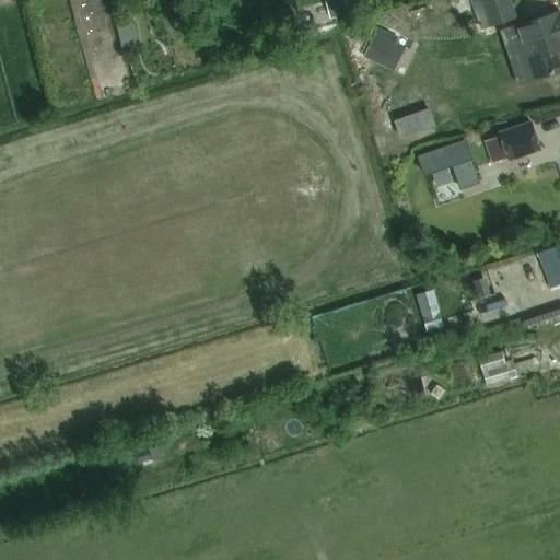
[(508,0),(468,0),(480,32),(515,20),(508,0)]
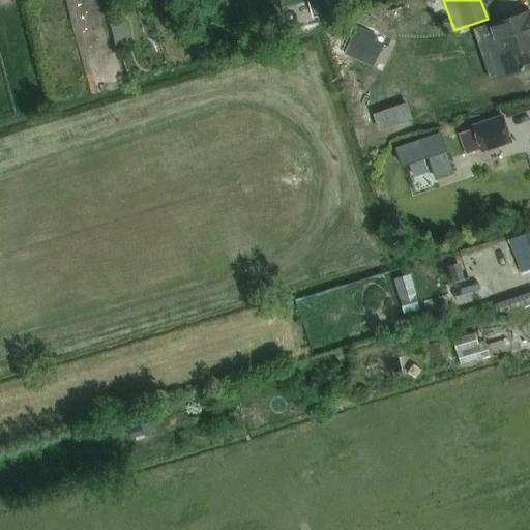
[(489,26),(505,76),(529,67),(529,58),(525,43),(529,41),(529,15),(529,12),(489,26)]
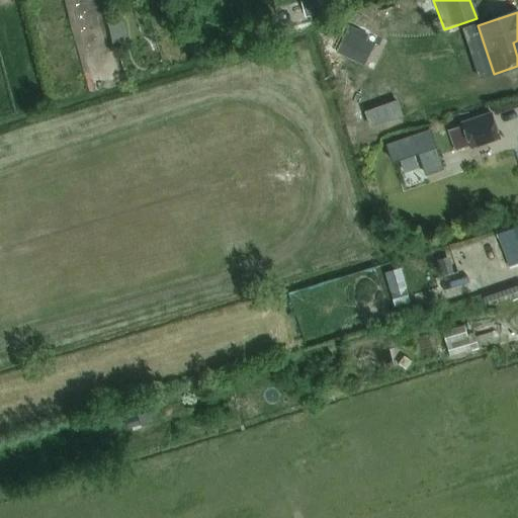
[(85,52),(118,46),(113,19),(80,25),(85,52)]
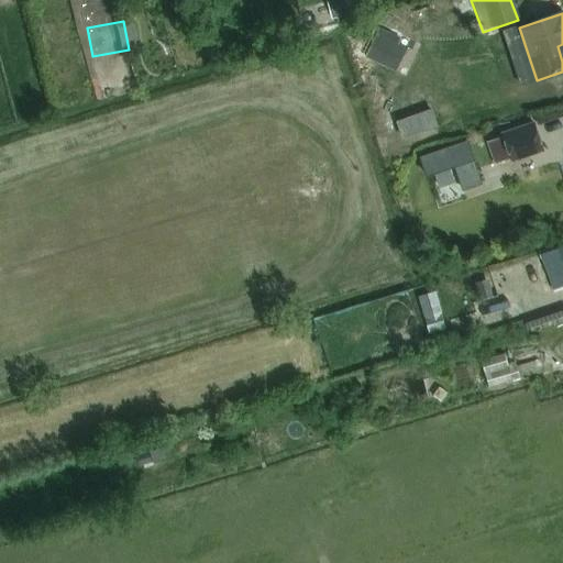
[(545,153),(536,122),(501,134),(511,164),(545,153)]
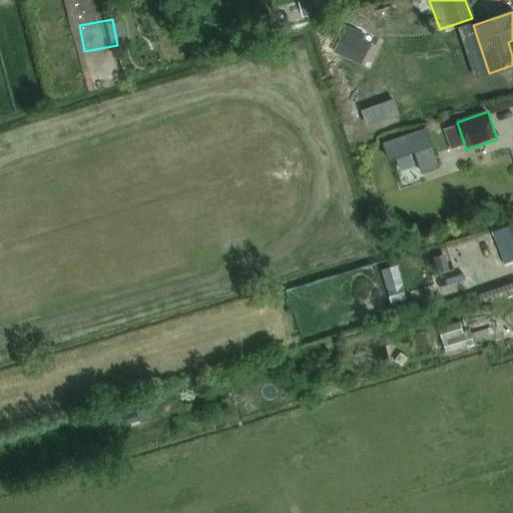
[(432,127),(389,139),(393,153),(421,146),(423,155),(438,150),(432,127)]
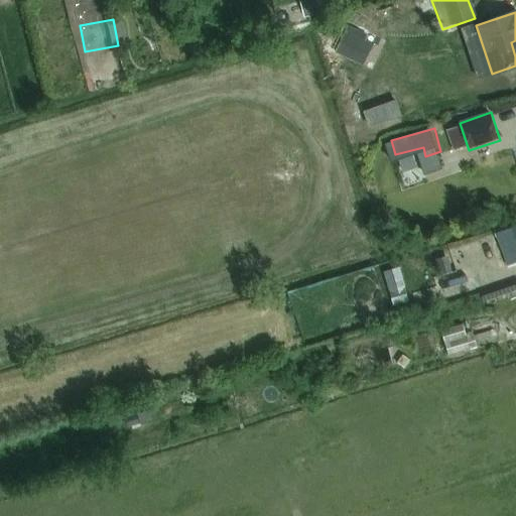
[(515,226),(496,233),(508,267),(515,264),(515,226)]
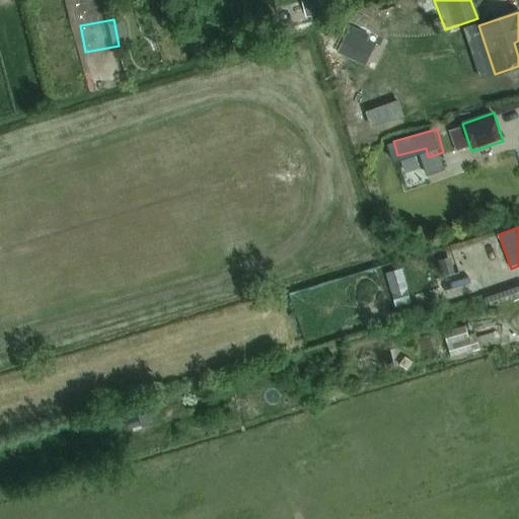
[(453,354),(503,346),(501,332),(475,337),(474,325),(449,329),(453,354)]
